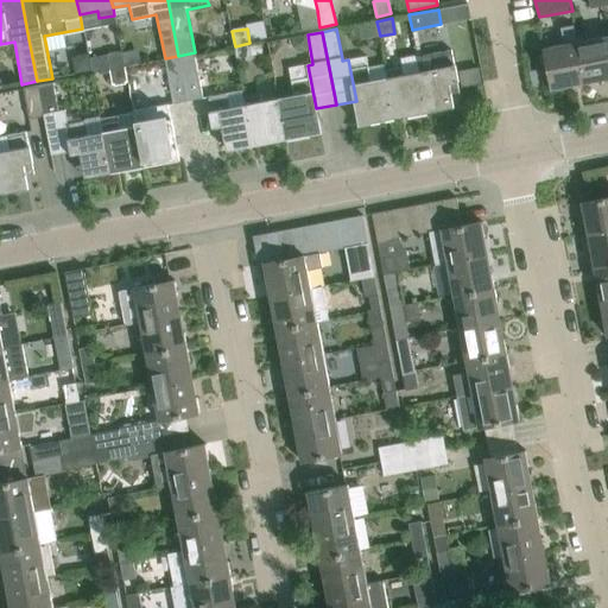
[(306,36),(292,38),(293,46),(301,52),(310,51),(306,36)]
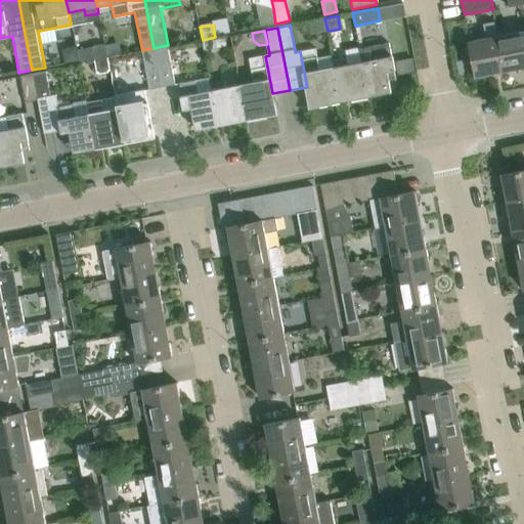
[(523,31),(496,37),(503,71),(523,67),(523,31)]
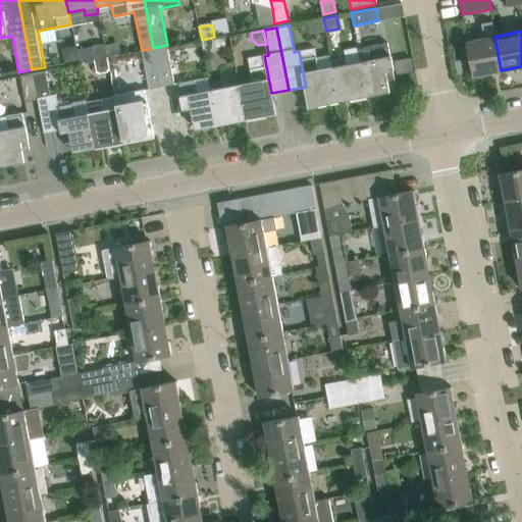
[(214,37),(202,40),(204,52),(217,50),(214,37)]
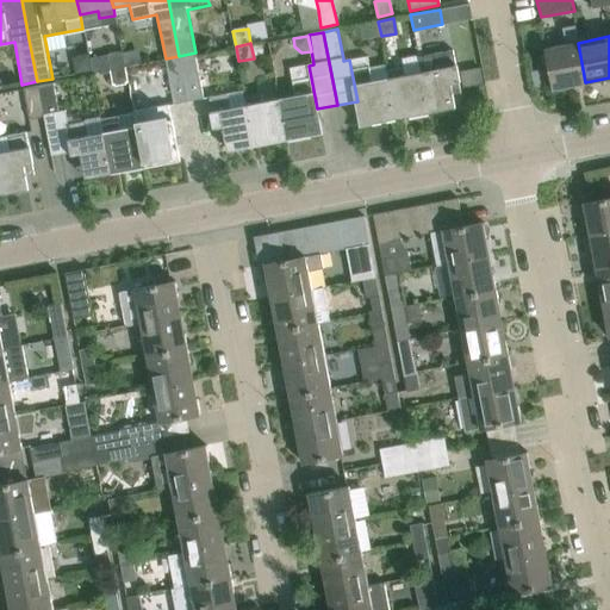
[(585,82),(578,43),(547,49),(554,88),(585,82)]
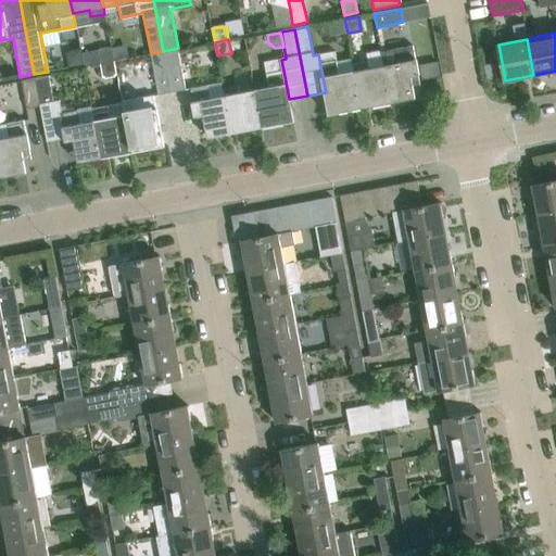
[(413,46),(379,52),(382,64),(389,102),(413,98),(413,99),(414,99),(412,86),(419,84),(419,85),(420,85),(413,46)]
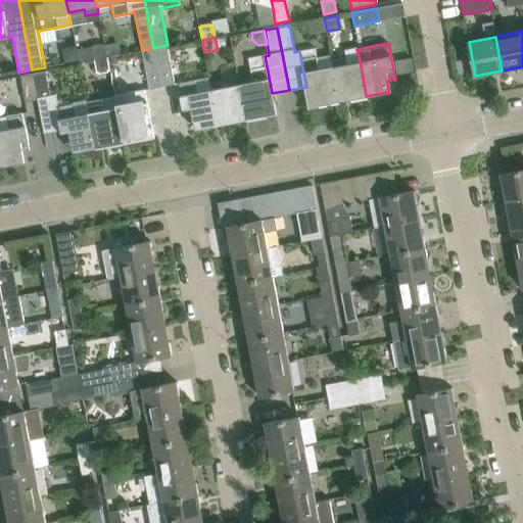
[(92,60),(106,57),(104,45),(90,48),(92,60)]
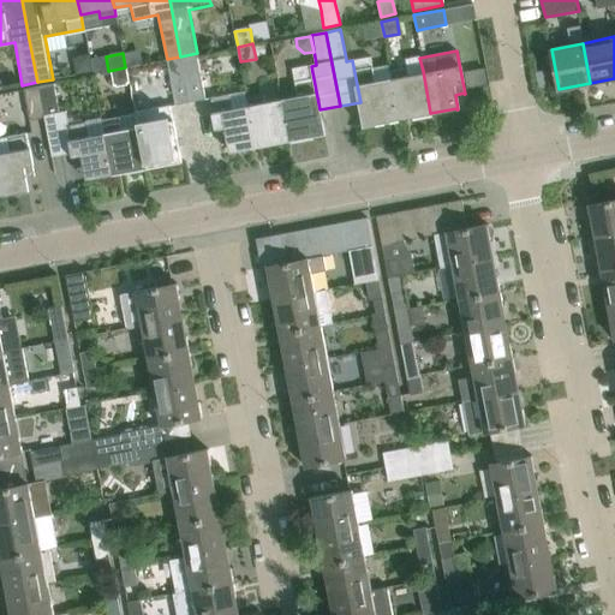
[(197,53),(180,57),(190,102),(206,99),(206,97),(197,53)]
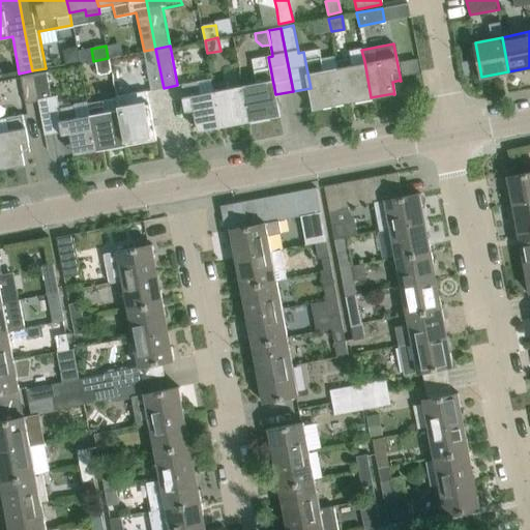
[(79,62),(79,60),(77,50),(76,47),(61,50),(64,64),(79,62)]
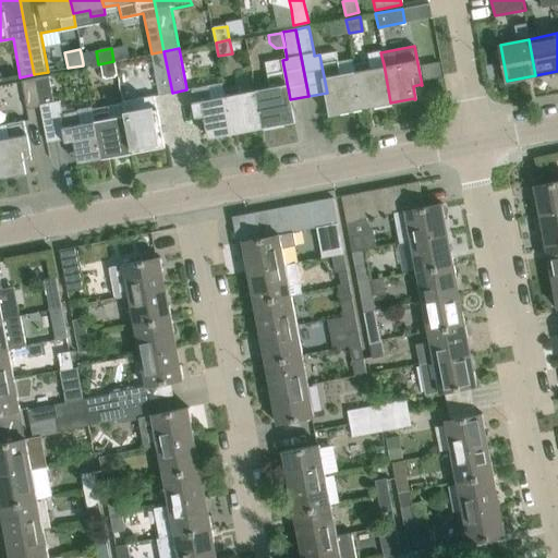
[(96,50),(81,52),(83,63),(87,65),(98,64),(96,51),(96,50)]
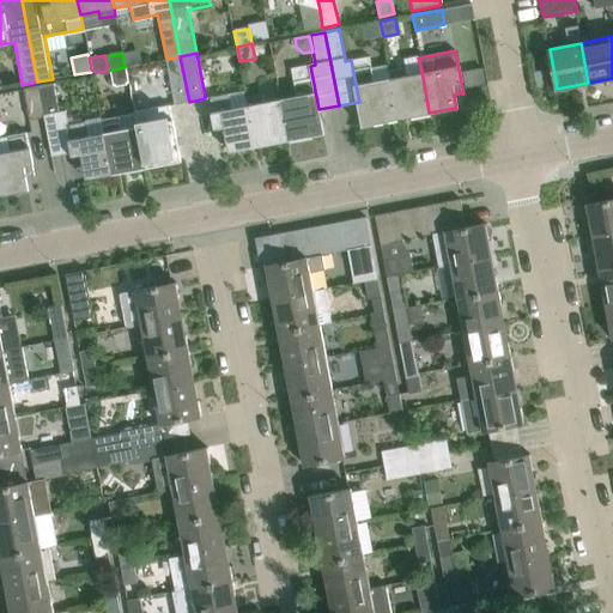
[(180,56),(167,59),(171,86),(174,103),(175,104),(189,102),(180,56)]
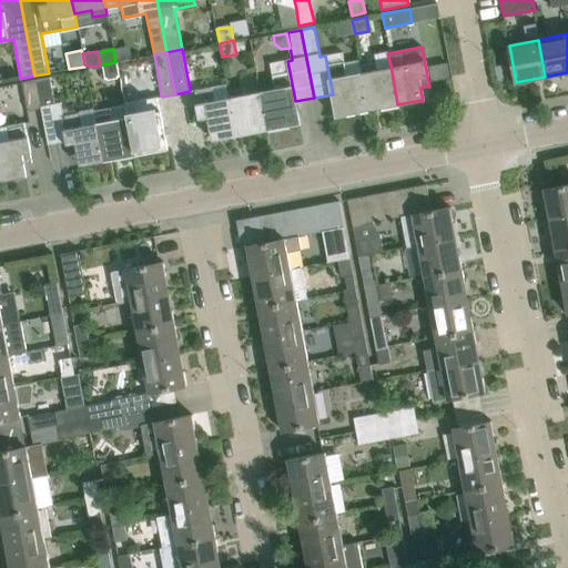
[(342,52),(325,56),(333,94),(337,118),(338,117),(338,115),(367,110),(359,72),(345,74),(343,63),(343,61),(342,52)]
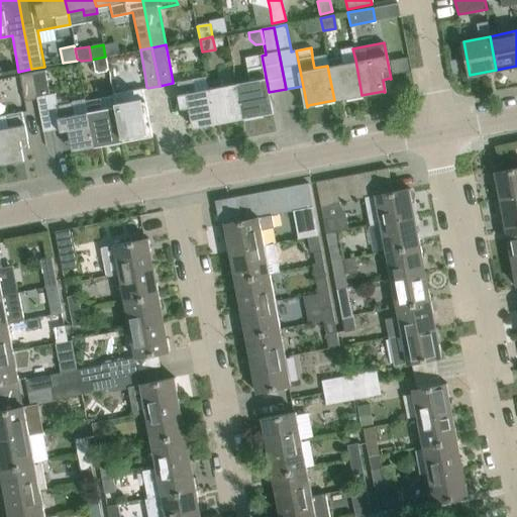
[(249,82),(235,85),(241,117),(272,112),(272,113),(273,113),(269,92),(262,56),(245,59),(249,82)]
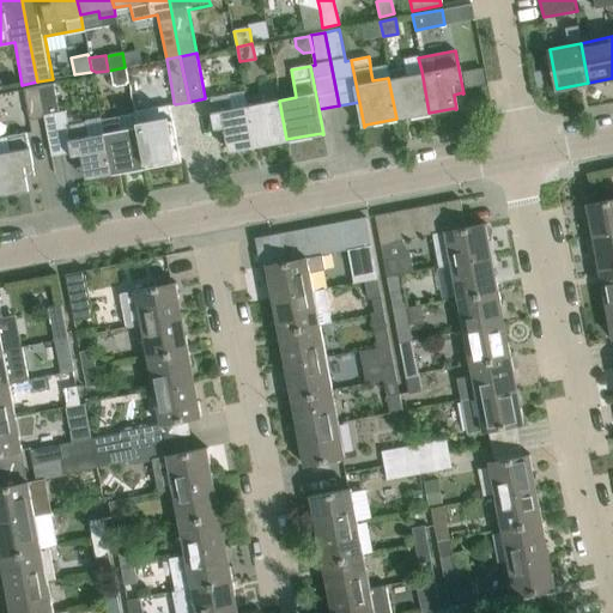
[(125,67),(108,71),(111,84),(128,82),(125,67)]
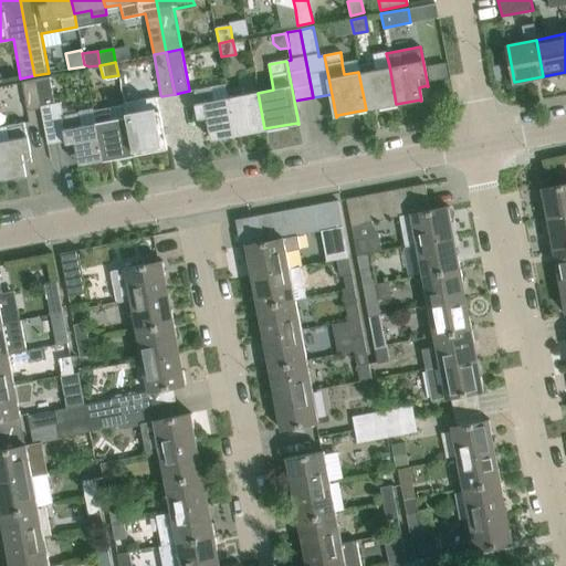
[(366,109),(396,104),(389,65),(376,67),(375,62),(357,65),(358,72),(366,109)]
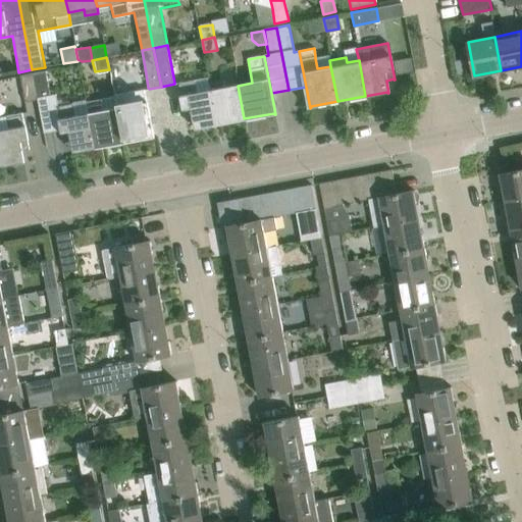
[(411,58),(395,61),(397,75),(414,72),(411,58)]
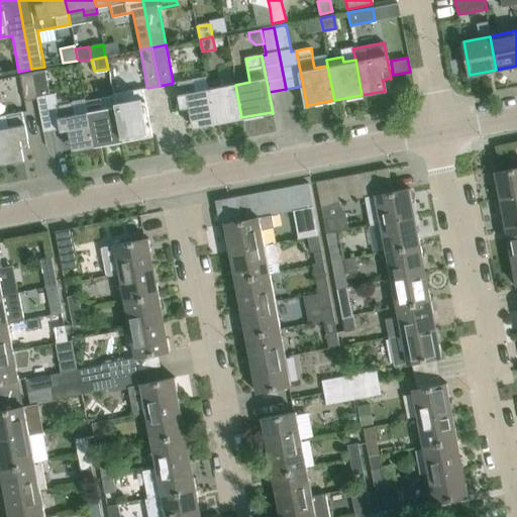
[(84,100),(72,102),(57,105),(55,94),(49,95),(44,71),(32,73),(36,98),(37,98),(43,131),(60,128),(61,131),(62,131),(64,141),(65,141),(65,139),(70,138),(73,150),(74,150),(74,151),(75,150),(75,149),(93,145),(85,105),(84,100)]
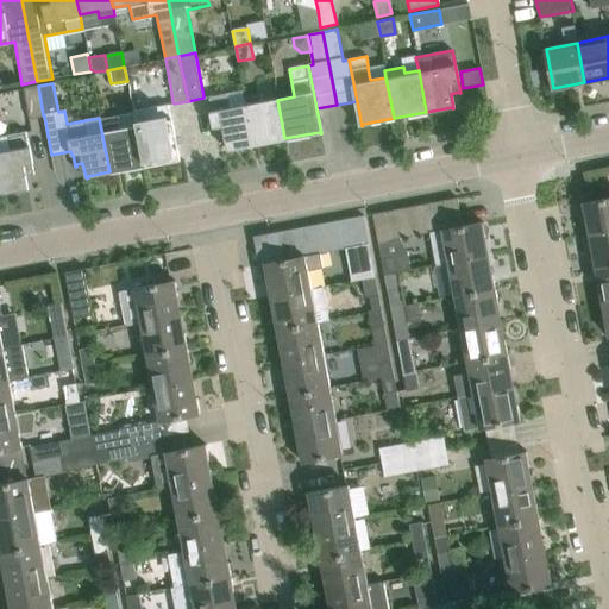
[(29,118),(43,115),(38,86),(24,89),(29,118)]
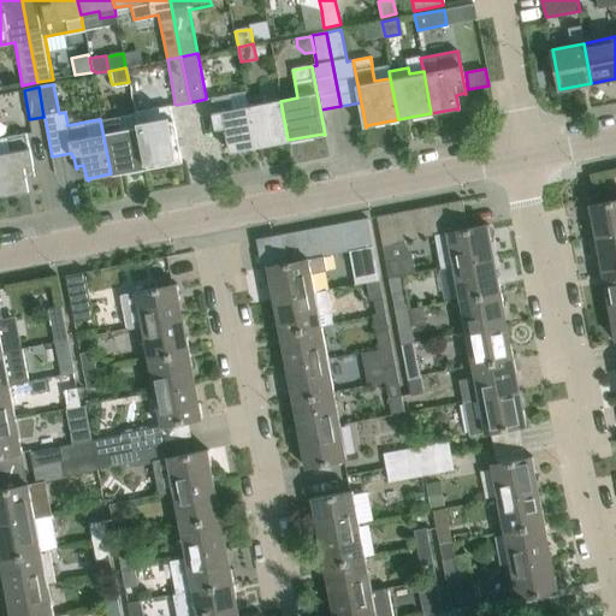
[(243,92),(211,98),(214,112),(212,112),(215,130),(217,129),(219,141),(220,141),(220,140),(227,138),(230,152),(232,152),(232,153),(234,153),(232,150),(254,147),(244,98),(243,92)]
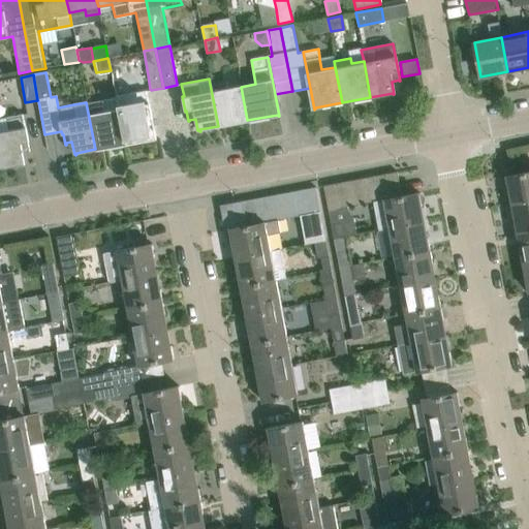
[(247,120),(241,87),(228,89),(227,81),(210,84),(218,126),(247,120)]
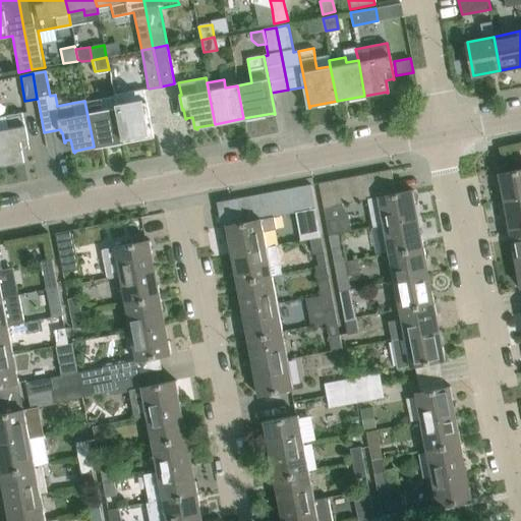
[(127,93),(113,95),(115,107),(122,141),(143,137),(143,138),(145,138),(145,137),(152,135),(152,137),(153,137),(153,136),(155,136),(148,101),(147,102),(143,89),(127,93)]
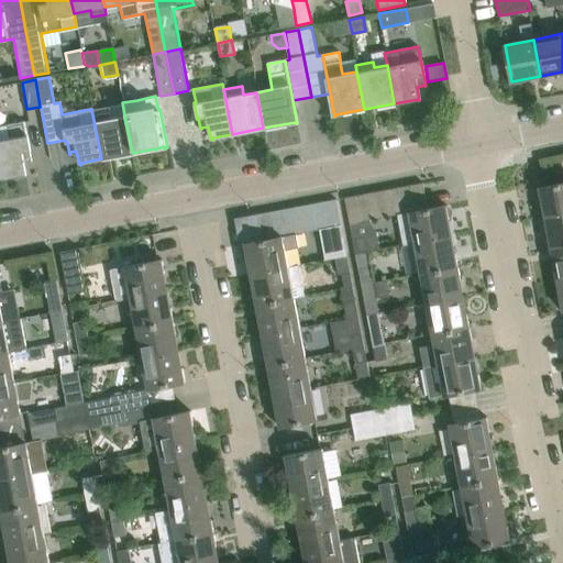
[(109,111),(92,114),(101,158),(132,153),(124,116),(122,102),(108,106),(109,111)]
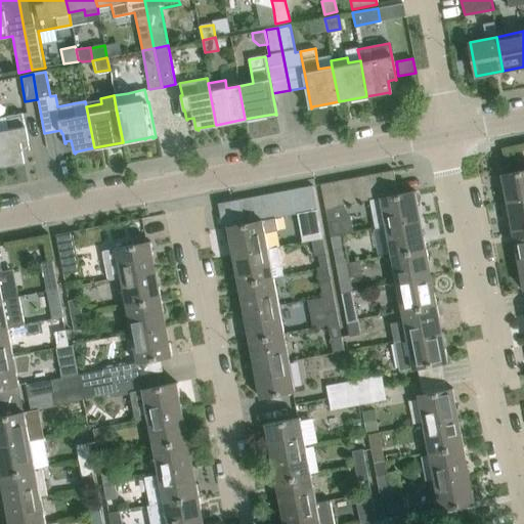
[(30,149),(28,140),(29,139),(27,125),(25,125),(23,113),(6,116),(6,118),(8,128),(0,129),(0,161),(1,166),(15,163),(22,162),(23,164),(24,163),(25,162),(23,150),(29,149),(29,150),(30,149)]
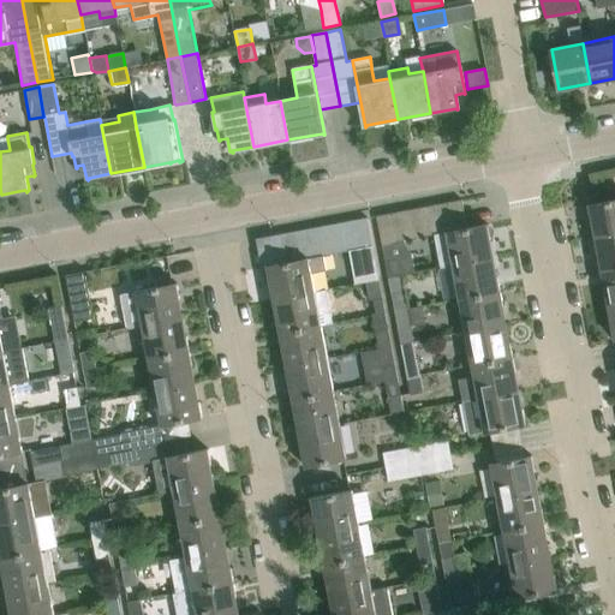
[(614,198),(601,202),(587,204),(591,220),(592,220),(596,238),(614,233),(614,198)]
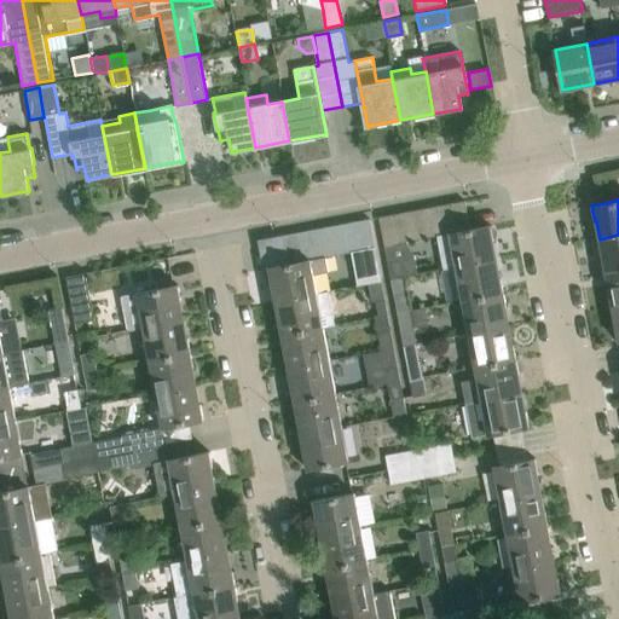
[(464,201),(450,203),(455,232),(470,229),(464,201)]
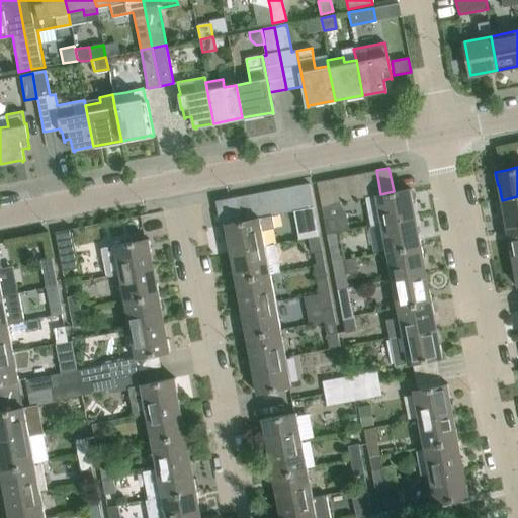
[(376,170),(365,172),(370,196),(380,194),(376,170)]
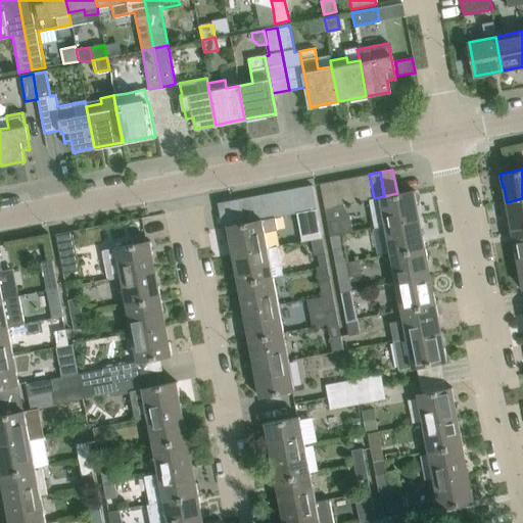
[(369,174),(355,177),(360,200),(369,199),(374,198),(369,174)]
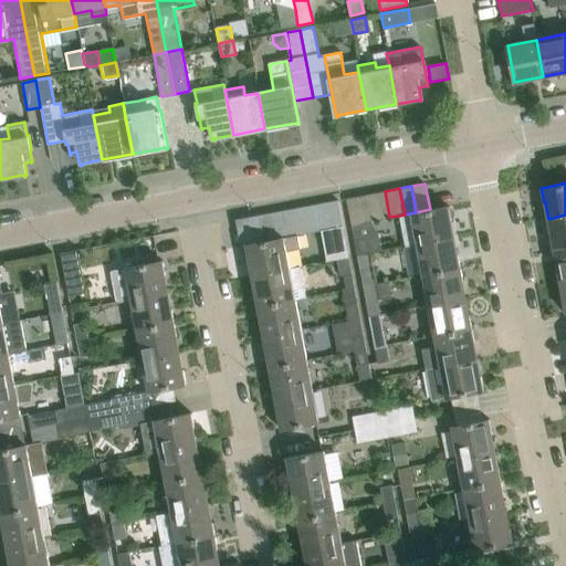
[(385,191),(373,194),(377,220),(389,217),(385,191)]
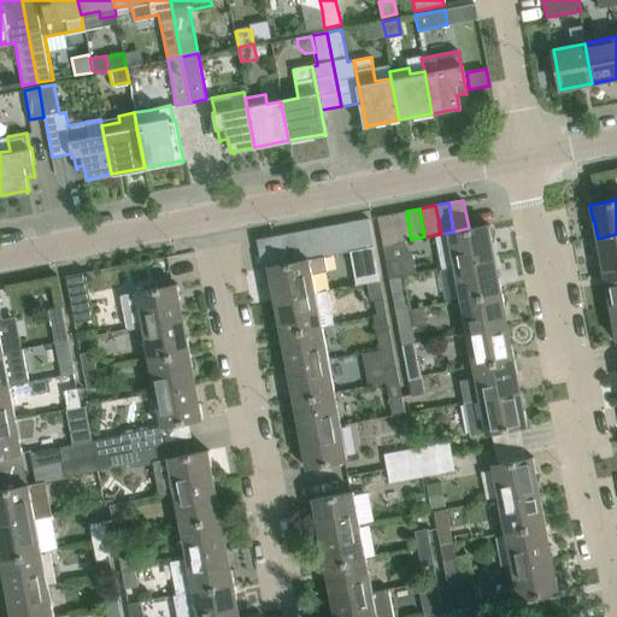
[(406,211),(391,213),(397,242),(398,242),(406,240),(410,240),(411,240),(406,211)]
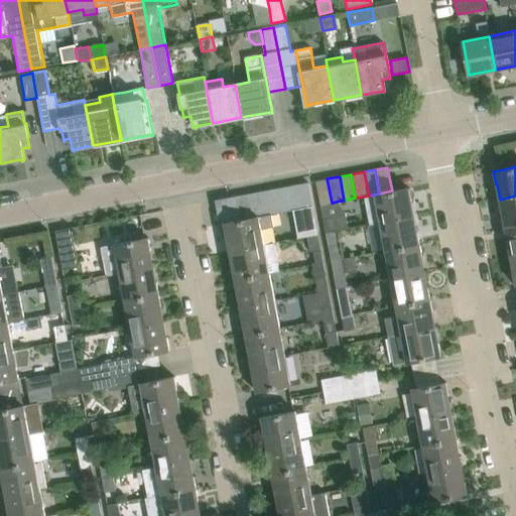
[(327,178),(315,180),(321,209),(332,207),(332,203),(327,178)]
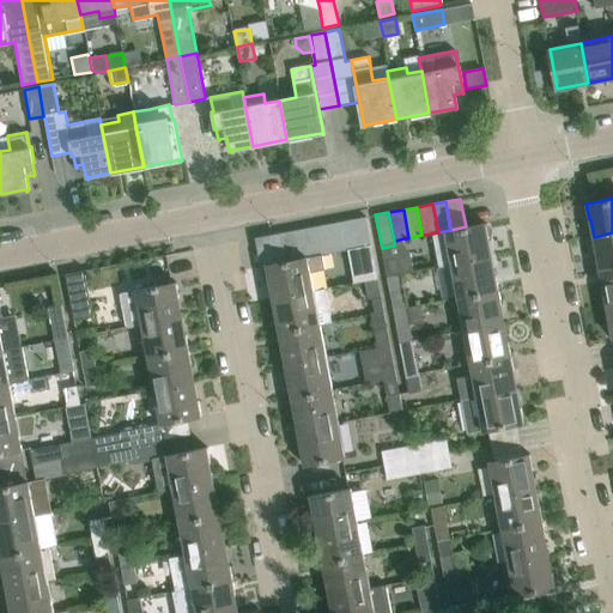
[(352,219),(357,248),(371,246),(366,217),(352,219)]
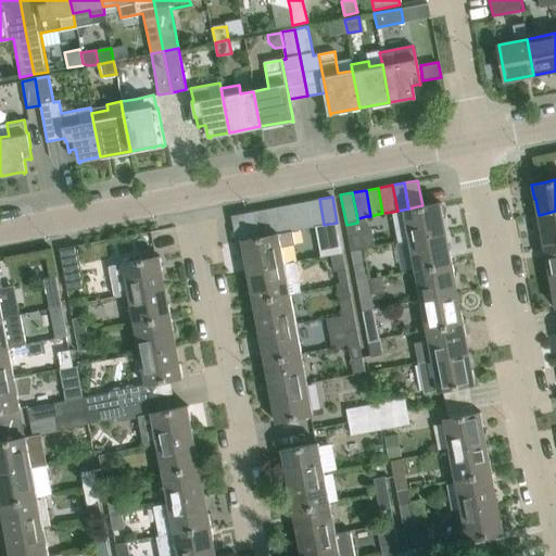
[(319,199),(305,202),(310,227),(324,225),(319,199)]
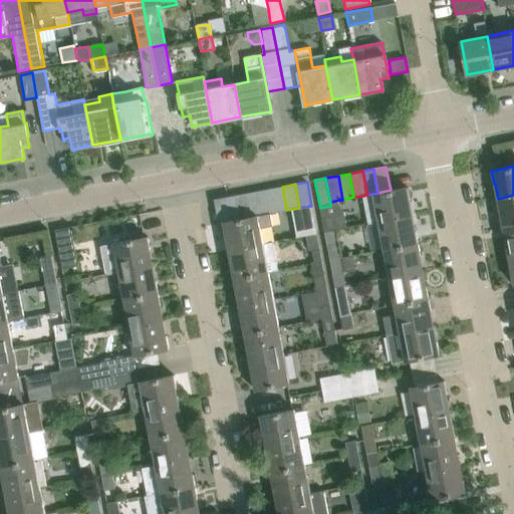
[(282,187),(270,189),(275,212),(286,210),(282,187)]
